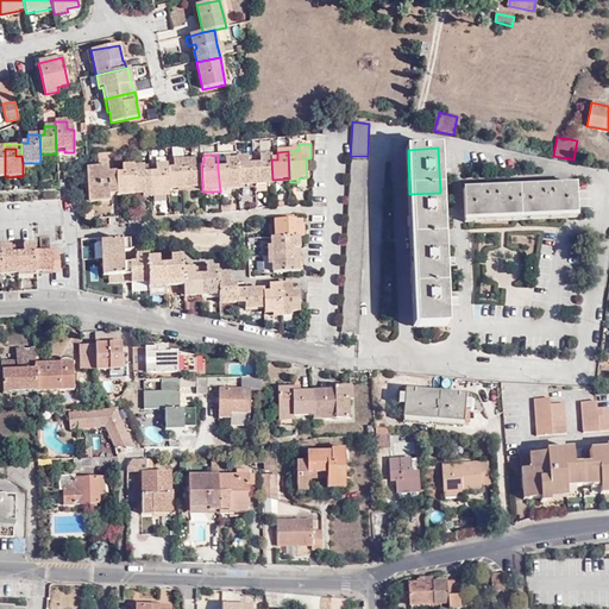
[(220,192),(238,190),(237,186),(237,161),(237,158),(236,155),(218,155),(218,169),(220,192)]
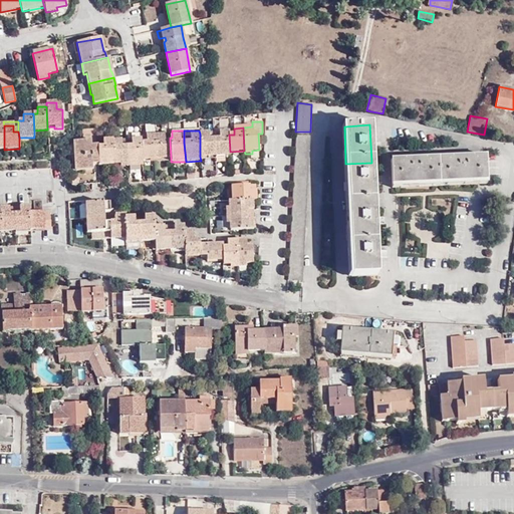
[(214,139),(215,157),(230,156),(230,152),(229,135),(229,132),(219,133),(219,139),(214,139)]
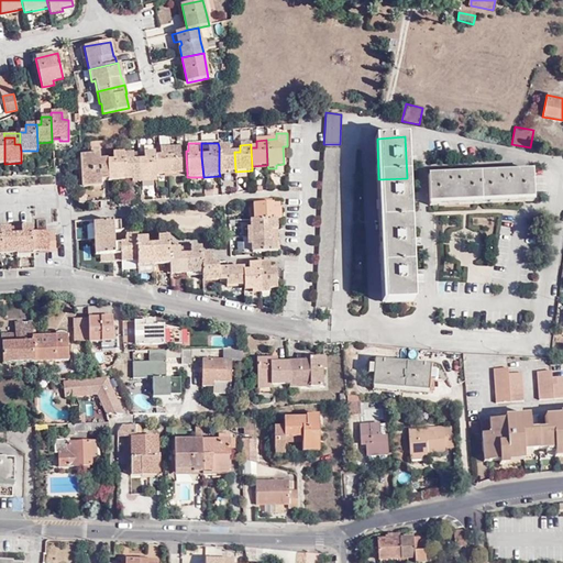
[(219,172),(235,172),(234,152),(229,152),(229,145),(219,146),(219,148),(219,172)]
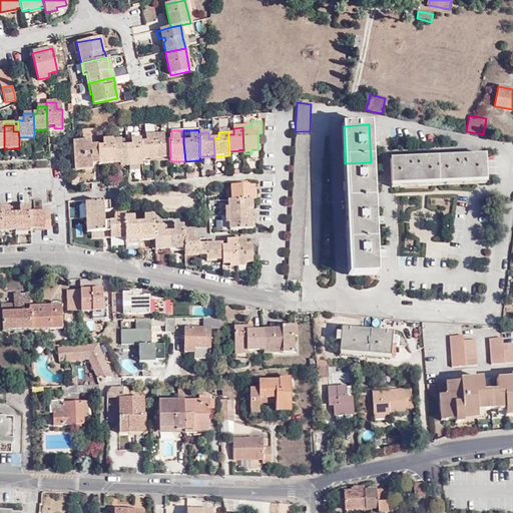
[(141,159),(156,158),(154,134),(145,135),(145,141),(141,141),(141,159)]
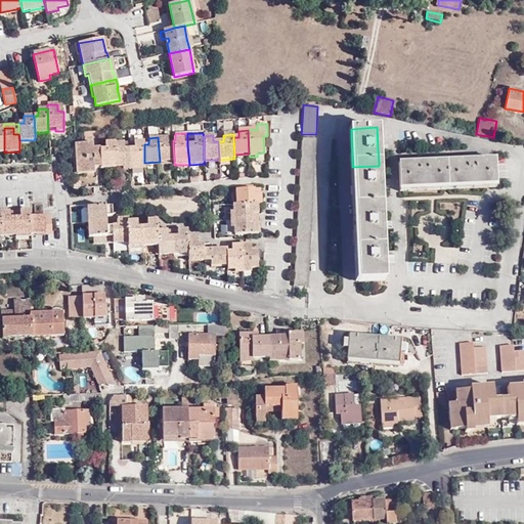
[(158,137),(160,162),(174,162),(173,143),(168,143),(168,137),(158,137)]
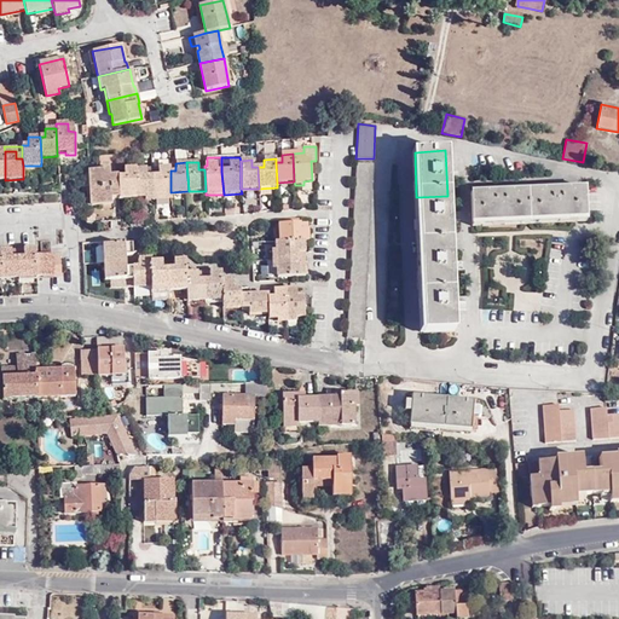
[(356,163),(347,337),(365,339),(374,163),(356,163)]
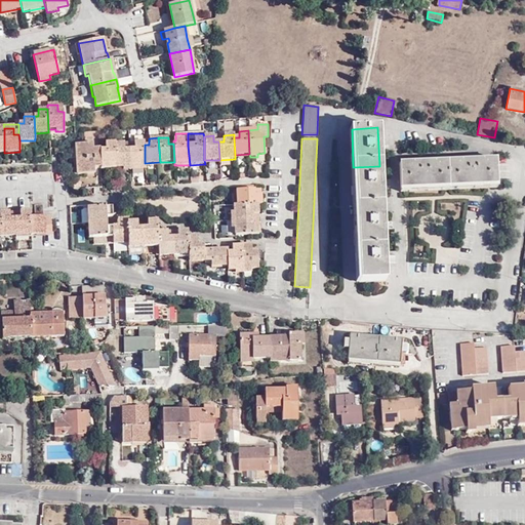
[(128,149),(129,167),(146,166),(145,163),(145,145),(145,142),(133,143),(133,149),(128,149)]
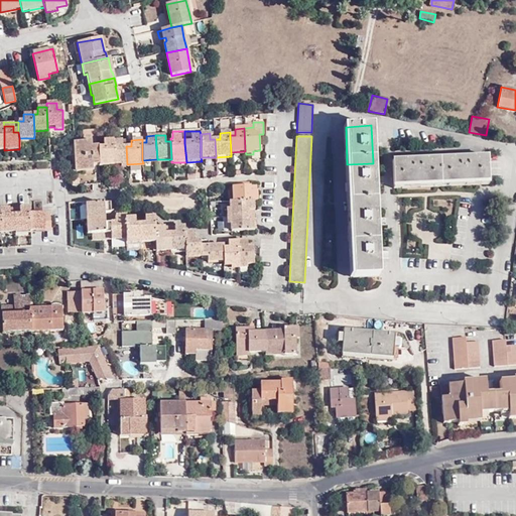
[(98,155),(98,165),(114,164),(112,140),(102,141),(103,147),(98,147),(98,155)]
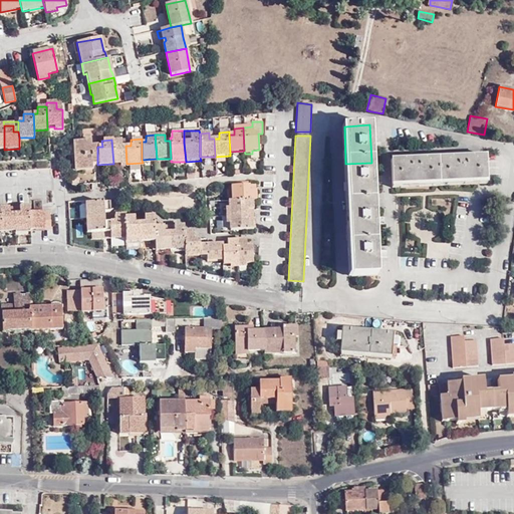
[(121,140),(111,140),(113,164),(119,164),(126,164),(125,146),(121,146),(121,140)]
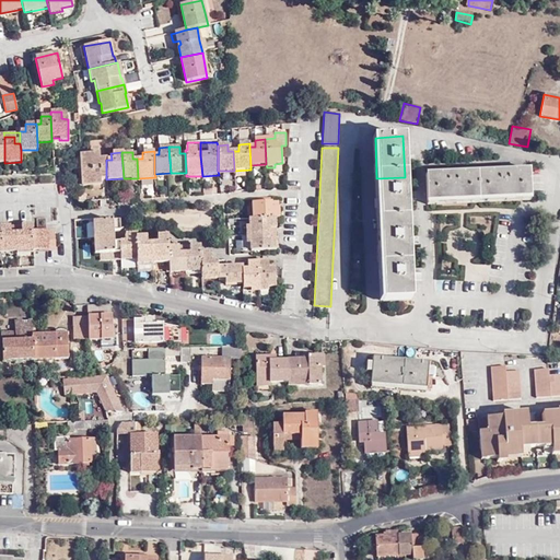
[(80,154),(81,170),(106,168),(106,160),(105,159),(98,158),(98,153),(80,154)]
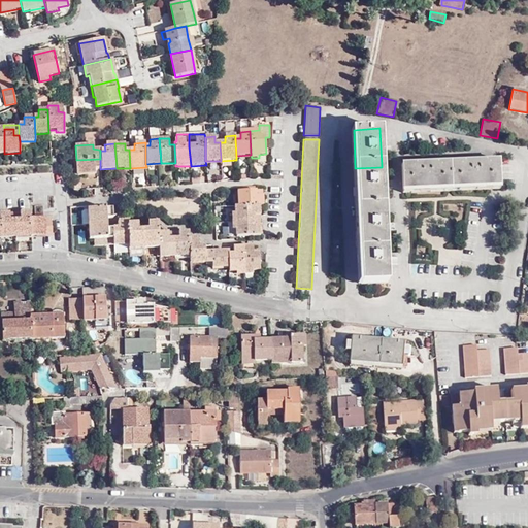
[(100,159),(76,160),(77,175),(94,174),(94,169),(100,169),(100,159)]
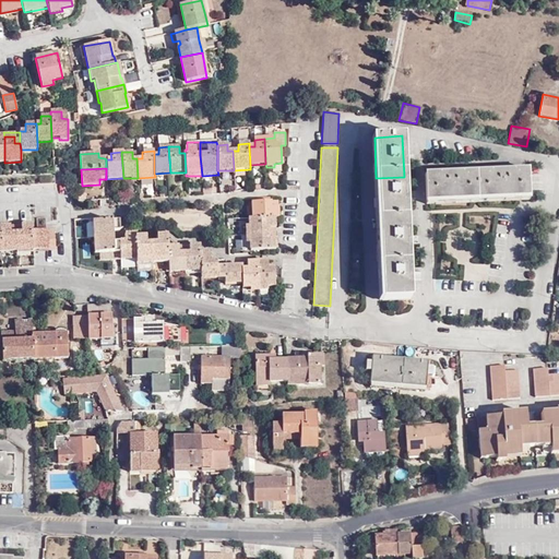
[(527,170),(476,173),(478,199),(528,197),(527,170)]
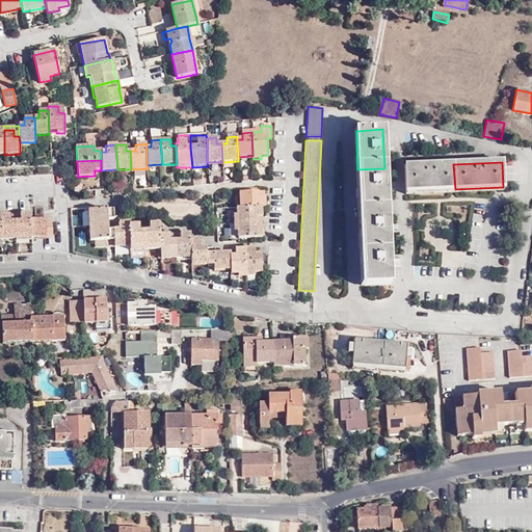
[(455,189),(453,164),(405,166),(406,191),(455,189)]
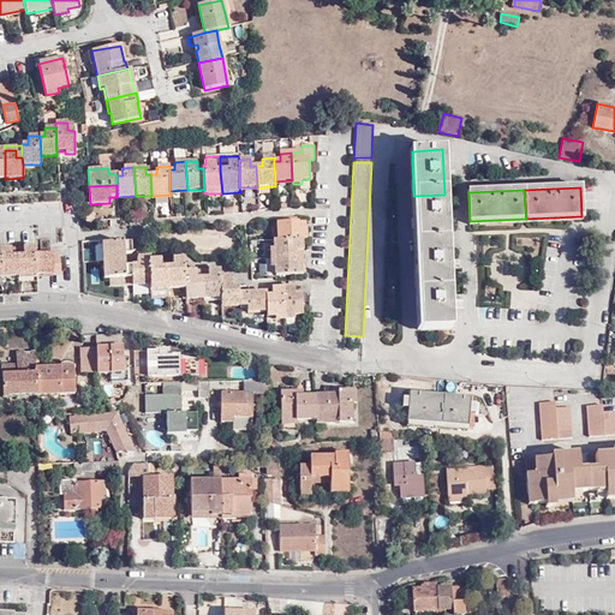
[(446,239),(445,195),(413,196),(416,242),(446,239)]
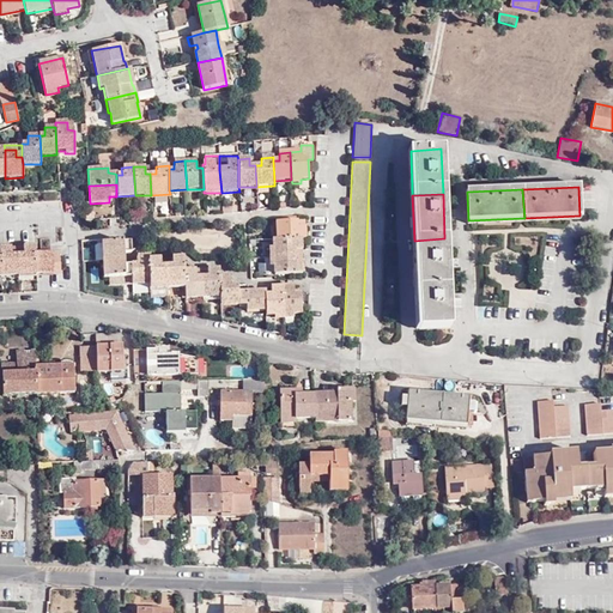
[(275,222),(275,240),(299,238),(304,238),(304,226),(298,226),(298,220),(275,222)]
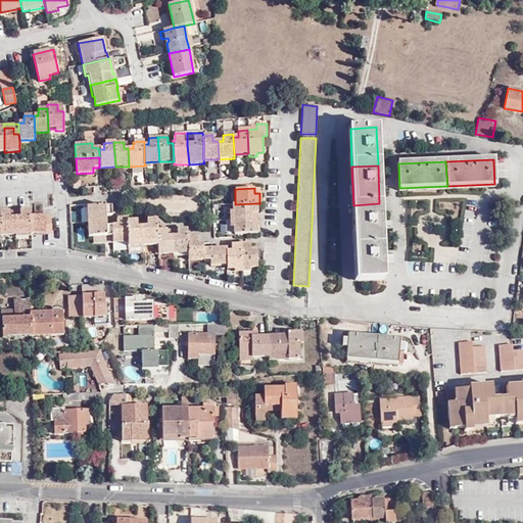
[(235,204),(232,204),(233,211),(229,211),(229,219),(250,218),(250,214),(256,214),(255,203),(235,204)]
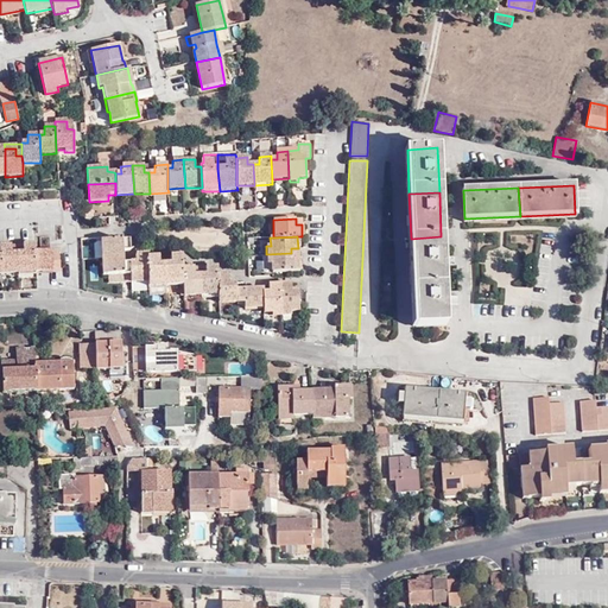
[(443,282),(441,236),(411,239),(413,283),(443,282)]
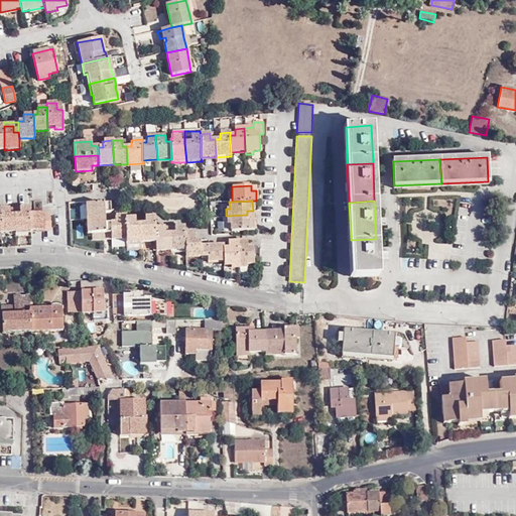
[(79,207),(80,219),(87,219),(104,218),(104,213),(110,213),(111,203),(86,204),(87,205),(81,205),(79,207)]
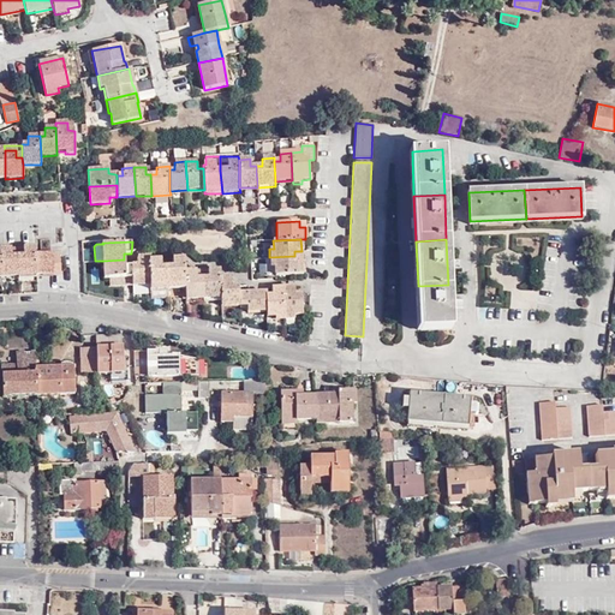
[(18,275),(36,275),(35,252),(34,246),(23,248),(23,255),(17,255),(18,275)]
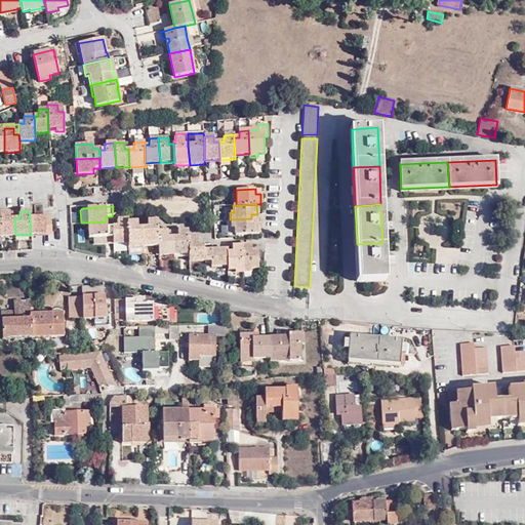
[(0,236),(15,235),(14,217),(9,217),(8,211),(0,211),(0,236)]
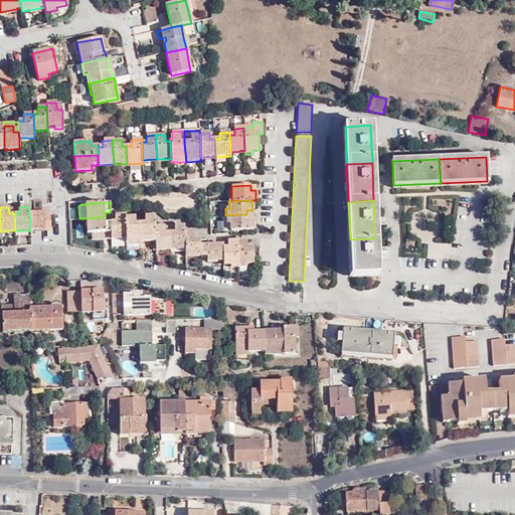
[(32,211),(34,229),(43,229),(42,211),(32,211)]
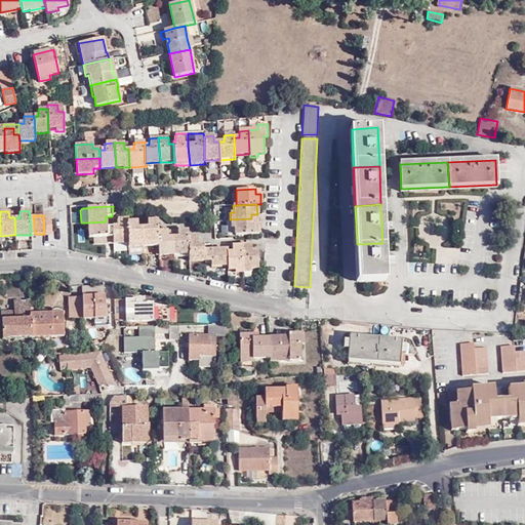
[(113,243),(113,244),(128,243),(127,223),(126,218),(118,219),(118,227),(112,227),(113,236),(113,243)]
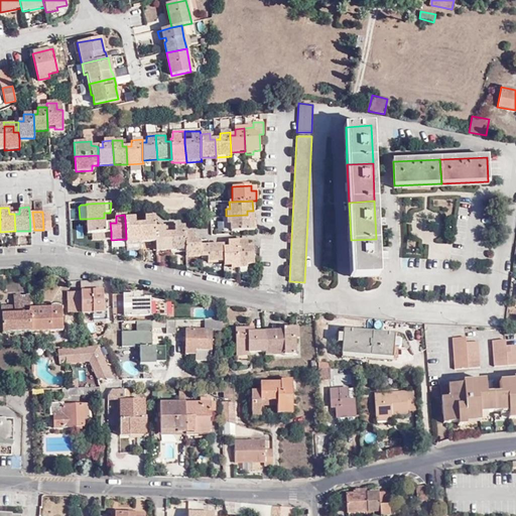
[(247,215),(226,216),(226,224),(231,224),(231,231),(254,230),(253,220),(247,220),(247,215)]
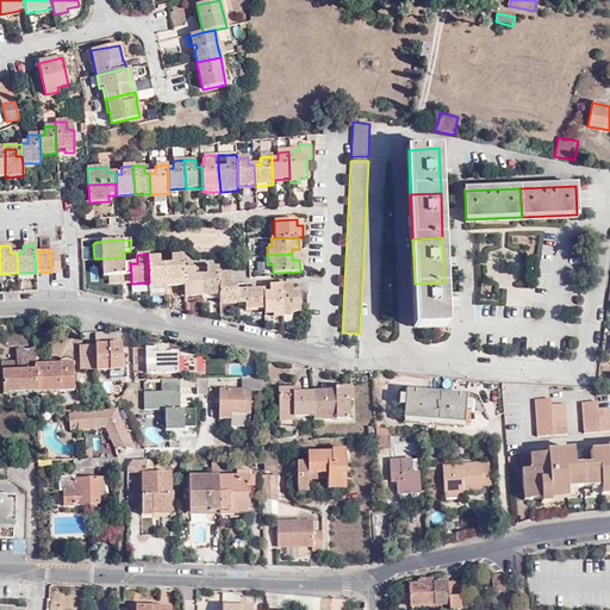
[(104,275),(107,275),(131,274),(130,263),(123,262),(123,257),(103,259),(104,275)]
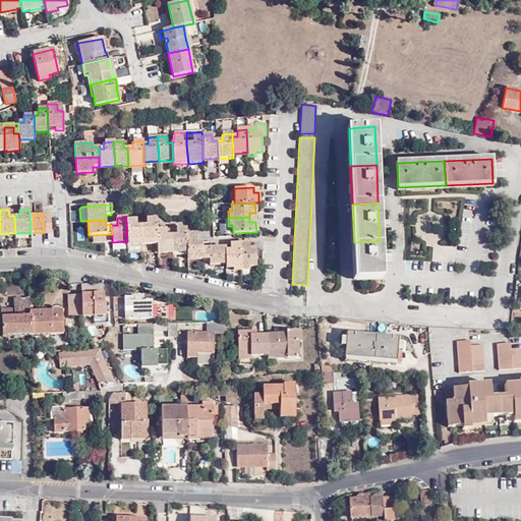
[(141,245),(157,244),(156,229),(156,220),(146,220),(146,227),(140,227),(141,245)]
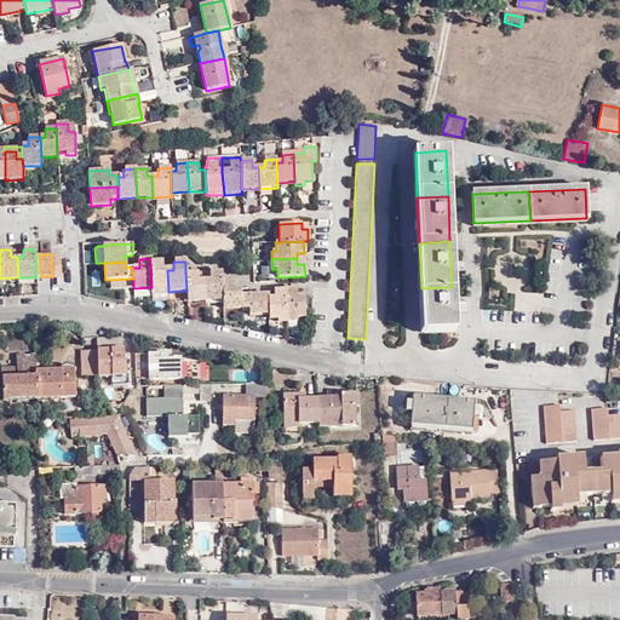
[(151,292),(168,292),(167,270),(161,270),(161,263),(150,263),(151,287),(151,292)]
